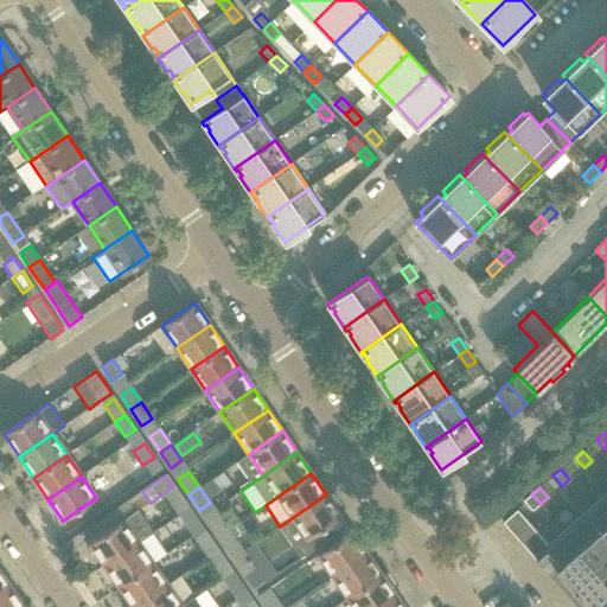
[(590,606),(606,592),(606,491),(548,544),(543,548),(545,550),(535,560),(550,577),(558,572),(590,606)]
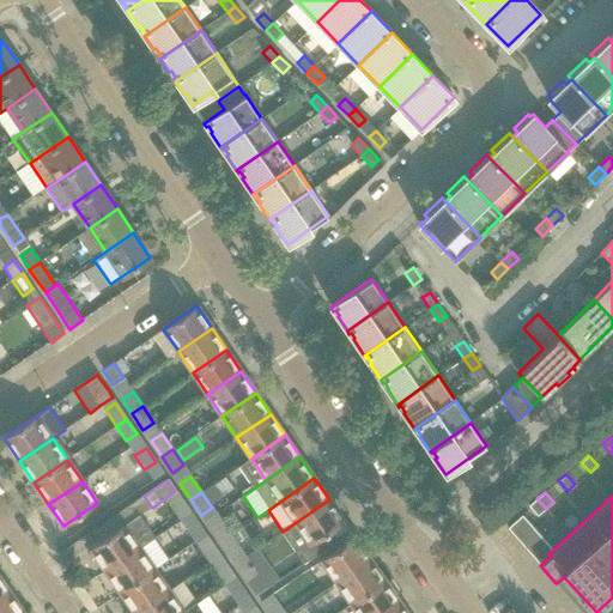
[(545,509),(546,509),(538,499),(536,498),(528,505),(529,507),(538,515),(545,509)]
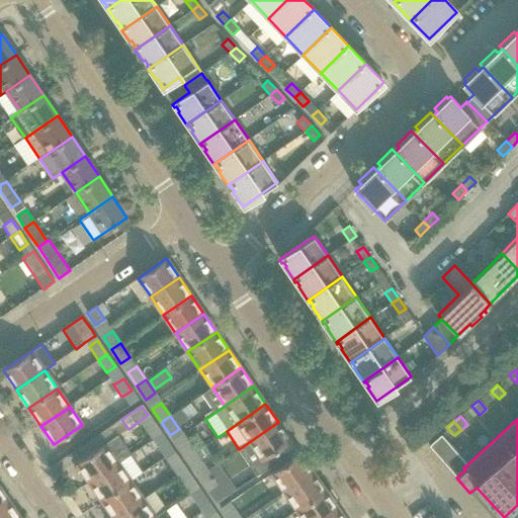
[(278,422),(249,442),(262,460),(290,441),(278,422)]
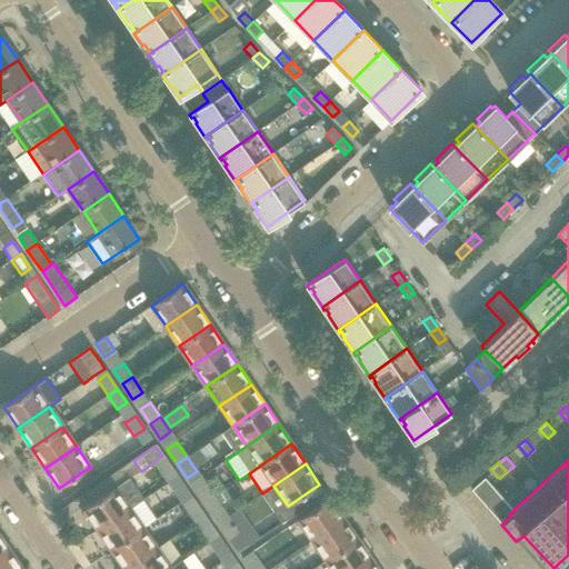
[(177,476),(167,482),(180,502),(190,496),(177,476)]
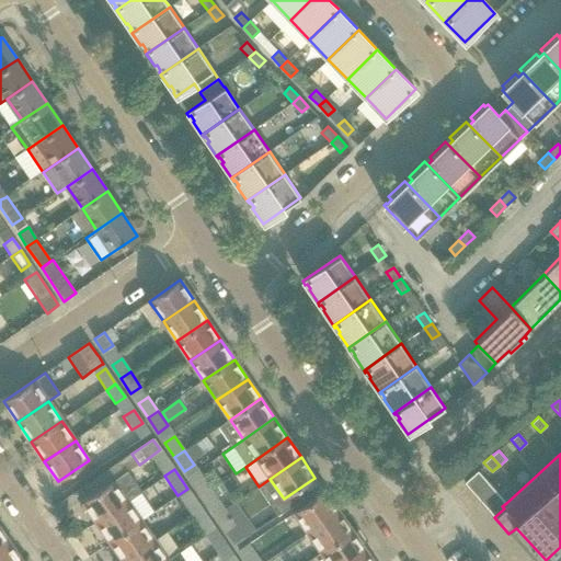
[(483,478),(483,477),(478,471),(465,482),(470,489),(483,478)]
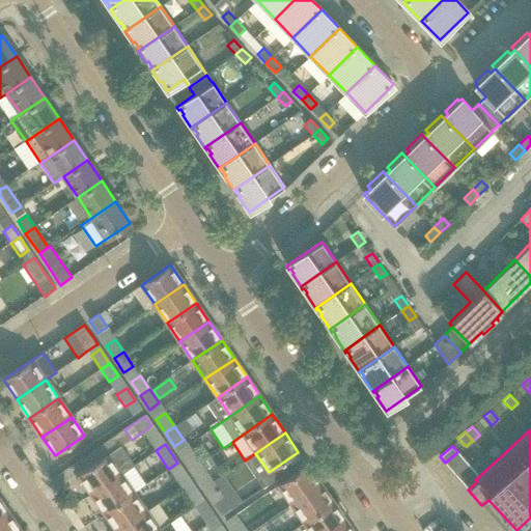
[(95,463),(78,475),(91,494),(120,474),(132,466),(123,453),(119,452),(116,453),(114,450),(108,455),(95,463)]
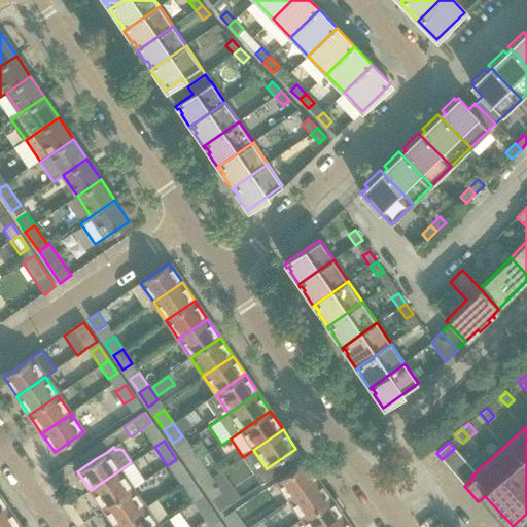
[(188,447),(180,453),(188,466),(198,460),(188,447)]
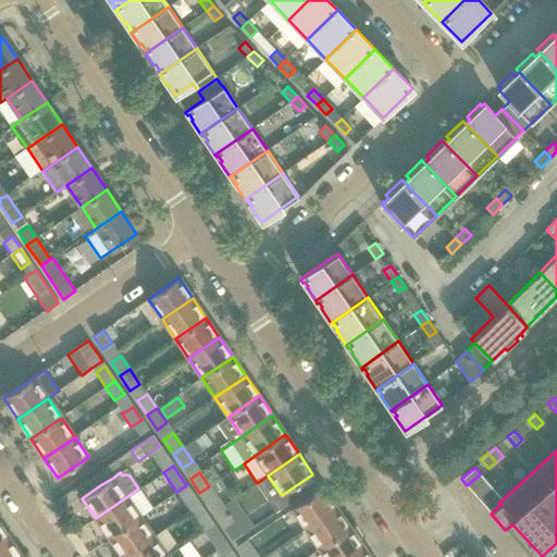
[(486,481),(480,474),(467,485),(473,492),(473,493),(486,481)]
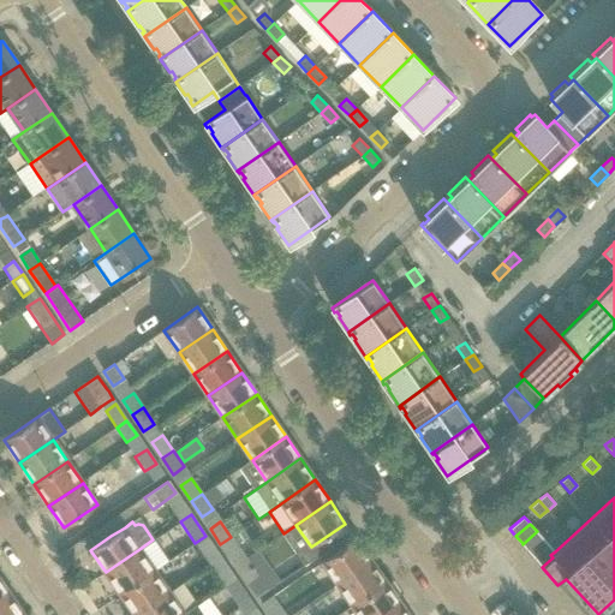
[(543,538),(542,536),(537,531),(523,544),(527,549),(529,551),(543,538)]
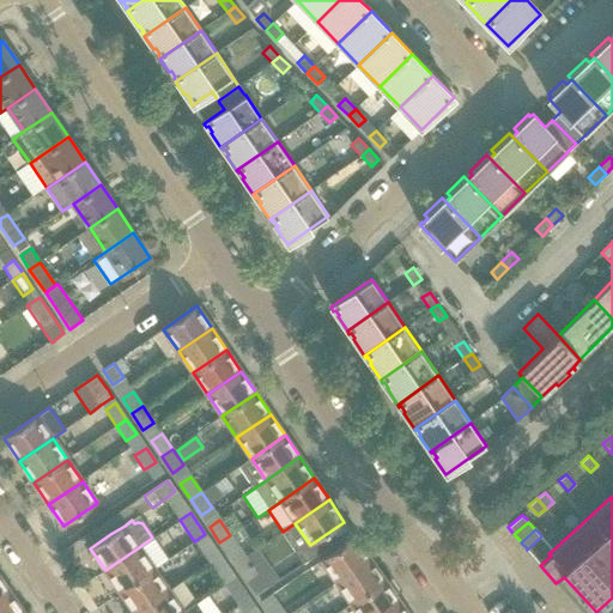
[(205,534),(194,541),(205,557),(216,550),(205,534)]
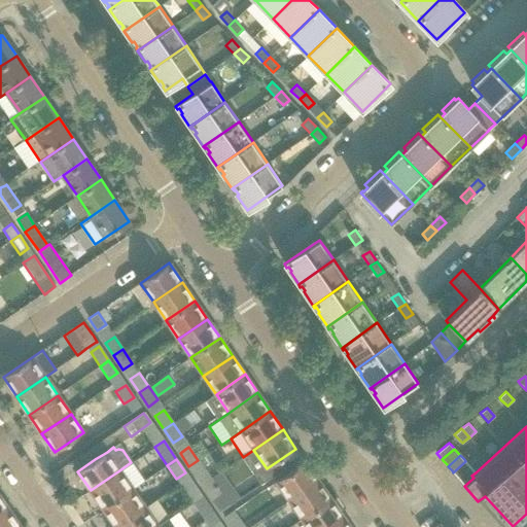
[(198,460),(188,466),(198,481),(207,473),(198,460)]
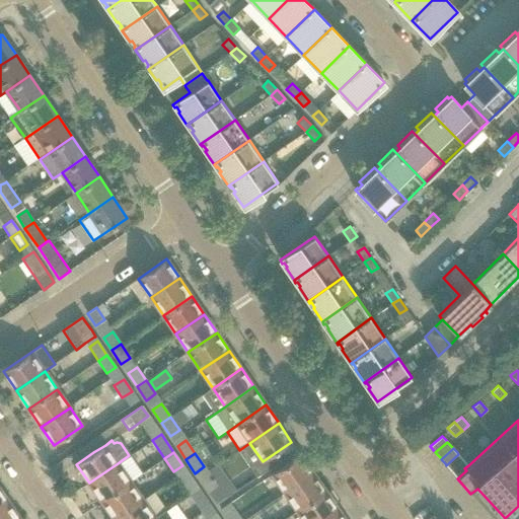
[(272,474),(284,493),(313,473),(300,454),(272,474)]
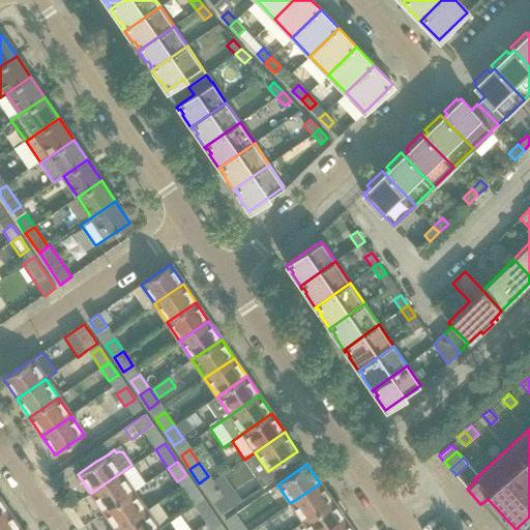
[(474,471),(468,464),(455,475),(462,481),(474,471)]
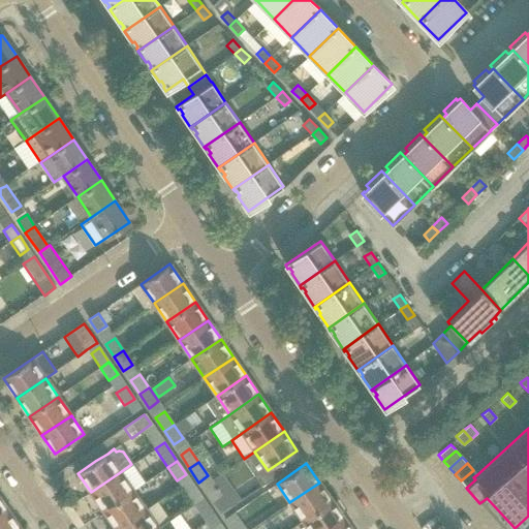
[(120,472),(91,492),(103,510),(132,491),(145,483),(131,464),(120,472)]
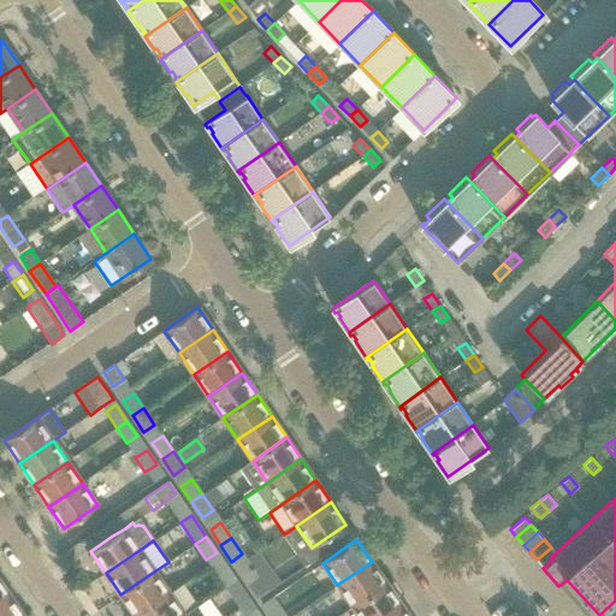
[(556,552),(551,548),(537,560),(543,568),(554,558),(551,556),(556,552)]
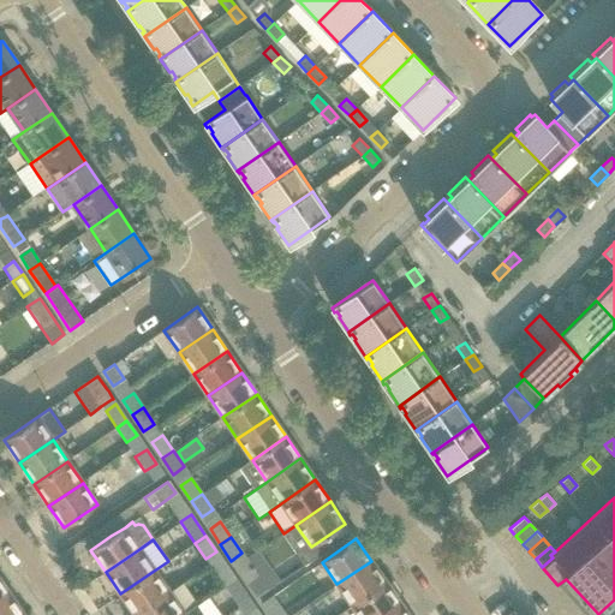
[(246,559),(234,566),(255,596),(266,587),(246,559)]
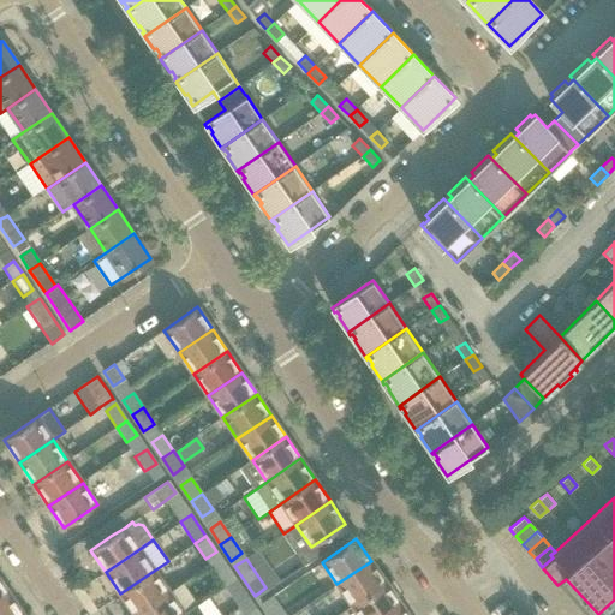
[(336,584),(352,605),(386,583),(371,561),(336,584)]
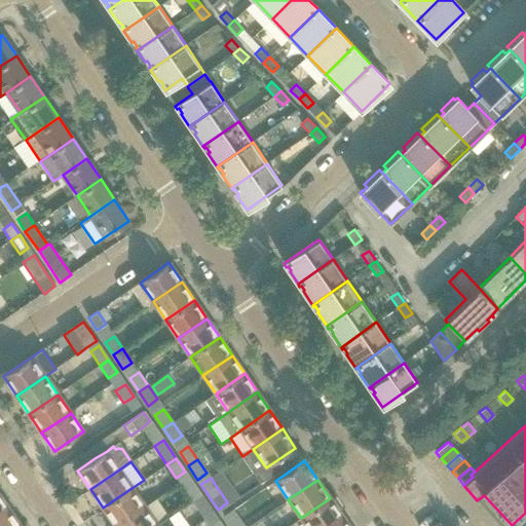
[(191,481),(182,487),(192,501),(200,495),(191,481)]
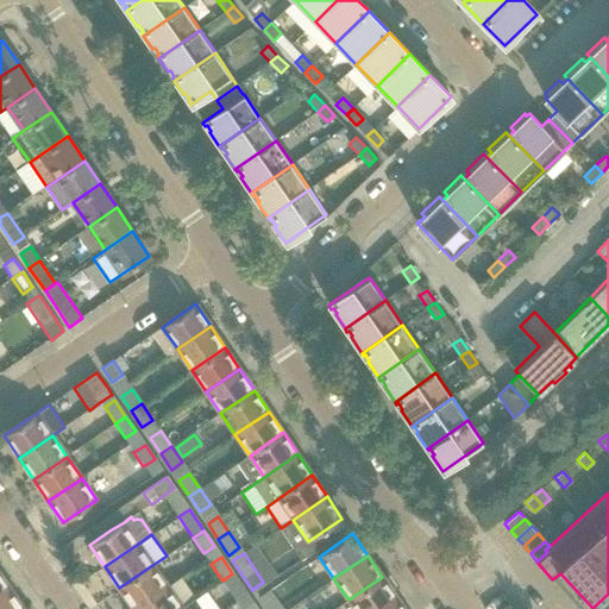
[(119,588),(133,608),(168,586),(152,565),(119,588)]
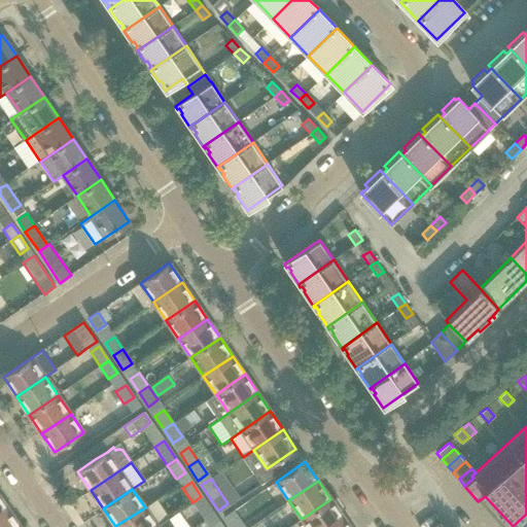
[(201,496),(192,502),(202,516),(211,510),(201,496)]
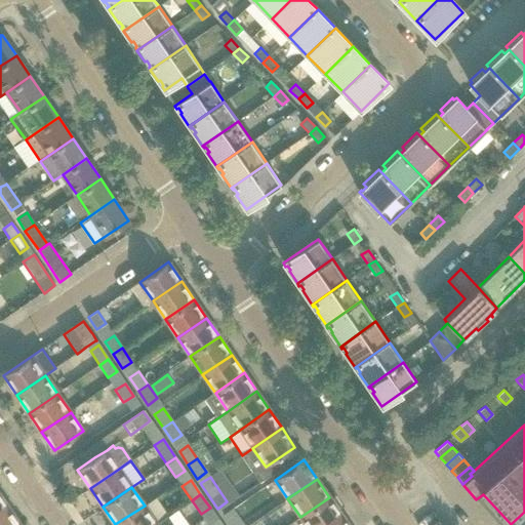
[(300,517),(306,524),(327,524),(341,515),(329,497),(300,517)]
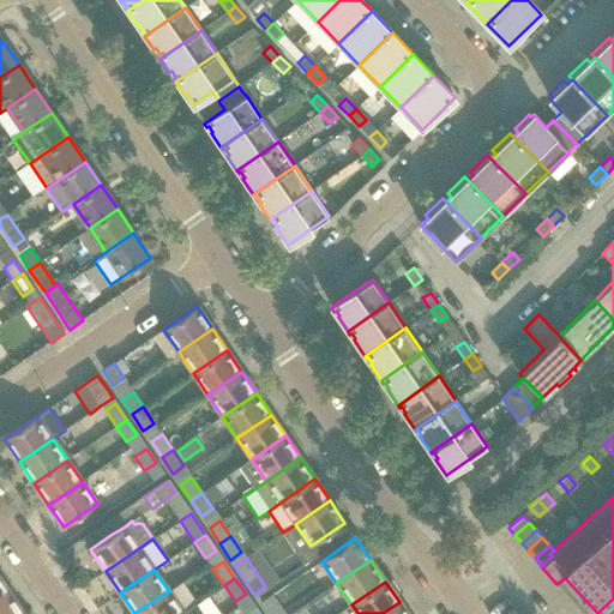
[(134,613),(181,613),(184,613),(169,591),(134,613)]
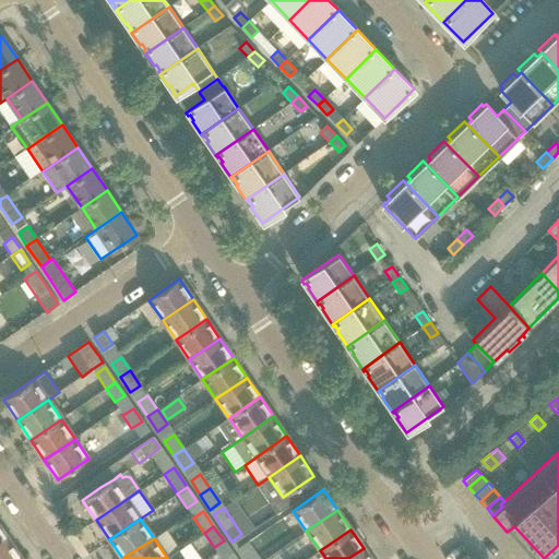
[(0,545),(0,558),(21,558),(22,558),(9,539),(0,545)]
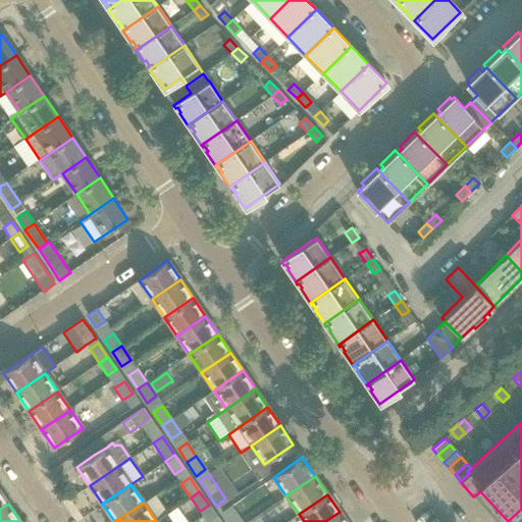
[(231,507),(221,513),(227,521),(236,521),(240,519),(231,507)]
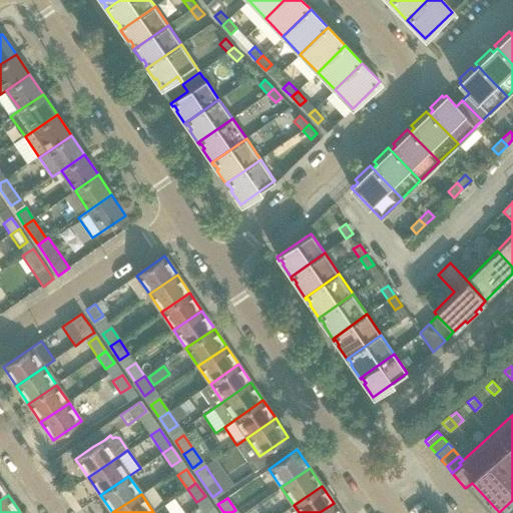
[(320,512),(340,512),(334,503),(320,512)]
